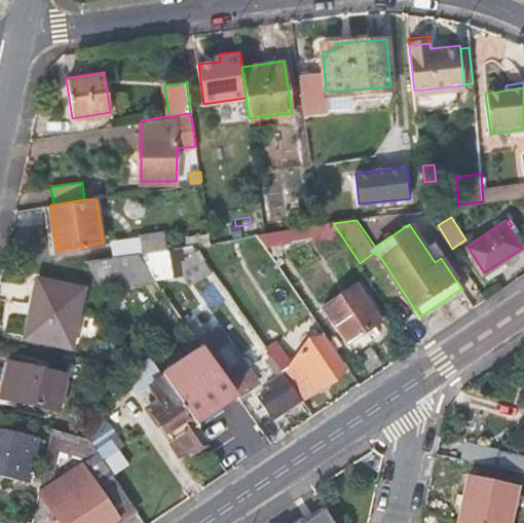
[(334,231),(332,223),(321,224),(312,225),(315,236),(334,231)]
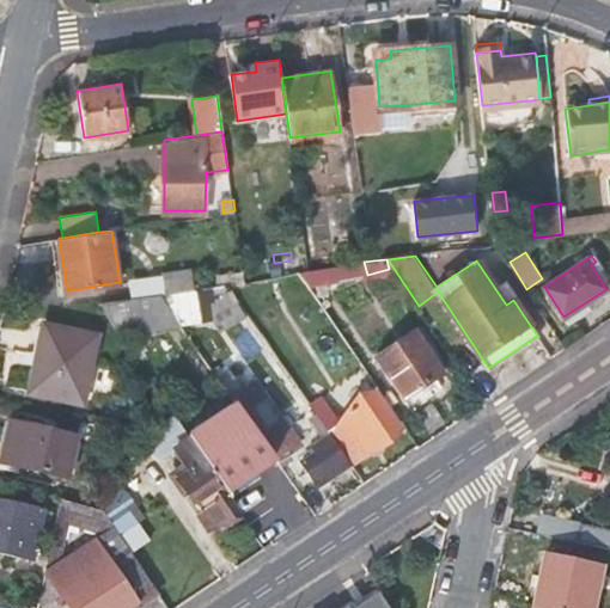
[(215,272),(217,284),(227,282),(245,280),(244,269),(215,272)]
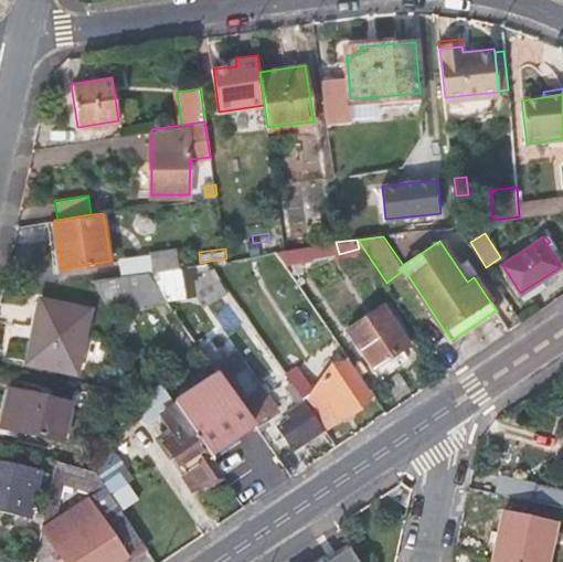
[(299,261),(298,248),(285,250),(287,262),(299,261)]
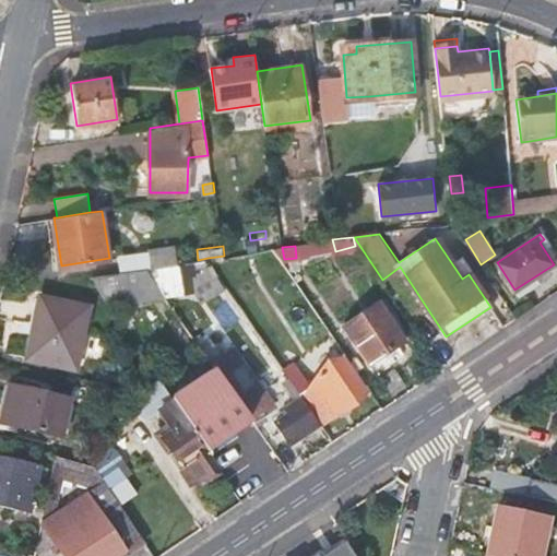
[(237,267),(236,257),(221,259),(222,269),(237,267)]
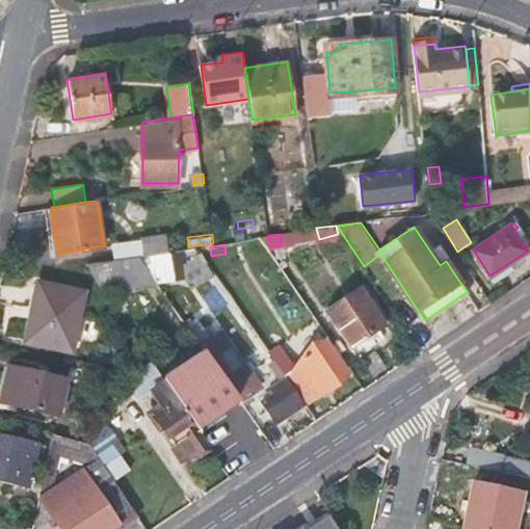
[(192,286),(215,271),(197,245),(188,247),(138,255),(155,279),(183,274),(192,286)]
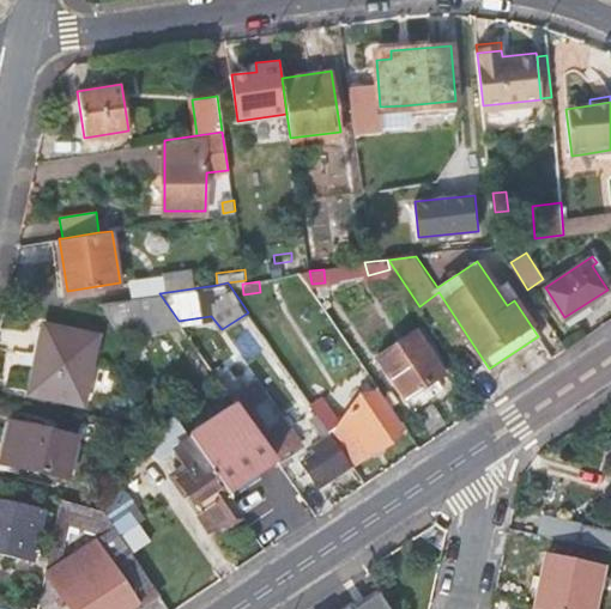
[(119,332),(179,321),(159,293),(98,302),(119,332)]
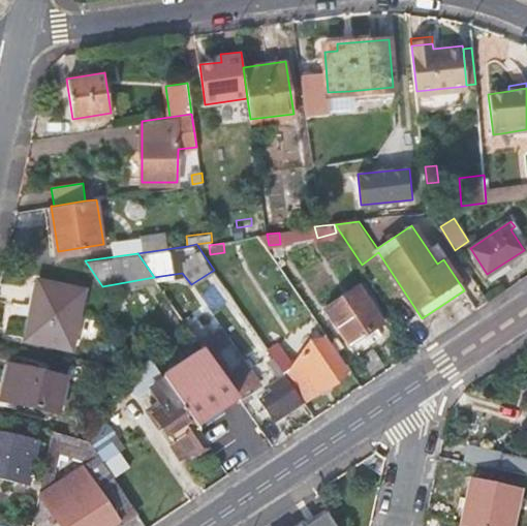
[(447,256),(443,259),(456,278),(461,275),(447,256)]
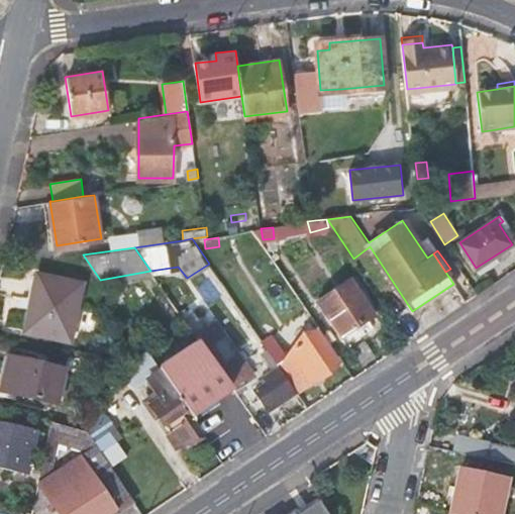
[(69,338),(80,283),(37,274),(25,329),(69,338)]
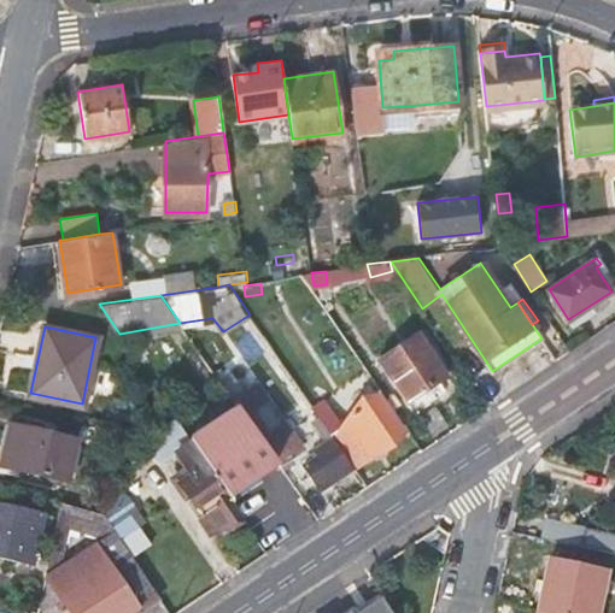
[(445,376),(417,334),(380,359),(408,401),(445,376)]
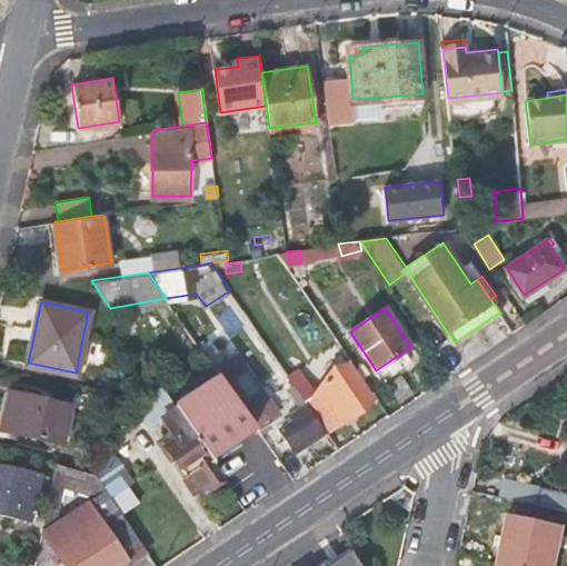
[(197,319),(186,326),(220,375),(256,426),(257,428),(266,423),(261,416),(276,406),(237,350),(234,354),(226,343),(217,349),(208,336),(217,329),(210,320),(201,326),(197,319)]
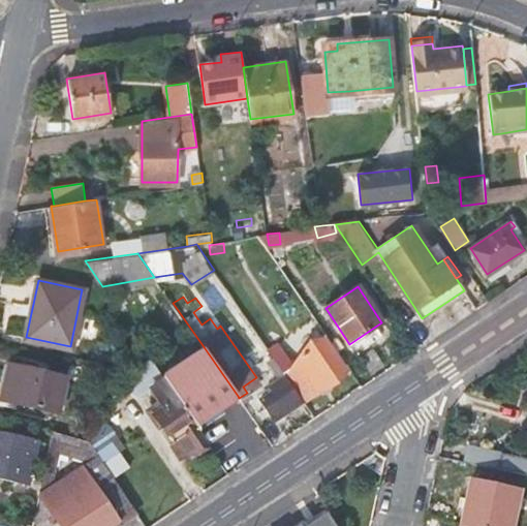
[(305,398),(348,369),(326,334),(310,339),(292,365),(282,349),(276,352),(275,350),(271,352),(274,357),(284,372),(287,370),(305,398)]
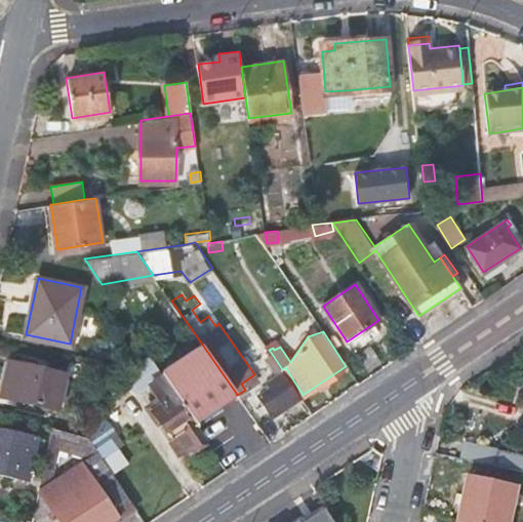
[(195,420),(236,393),(203,346),(162,372),(195,420)]
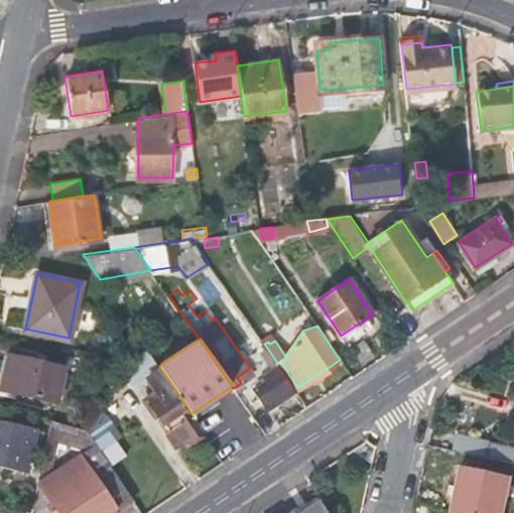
[(188,440),(204,430),(191,413),(159,366),(145,347),(133,365),(124,378),(136,386),(144,376),(155,394),(152,397),(172,428),(165,431),(174,445),(186,437),(188,440)]
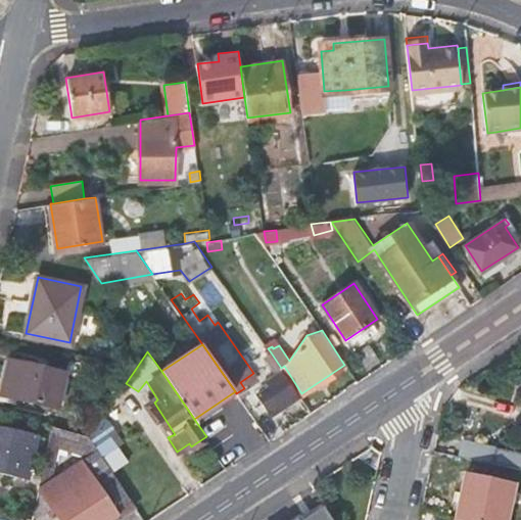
[(279,370),(281,368),(271,352),(263,357),(276,375),(252,389),(266,409),(279,399),(284,406),(296,396),(279,370)]
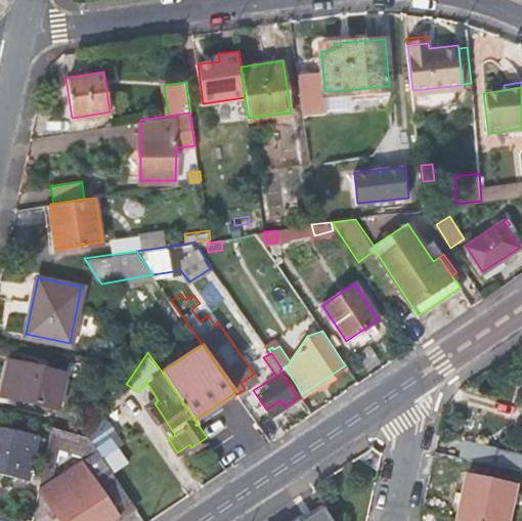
[(57,406),(64,373),(8,359),(1,394),(57,406)]
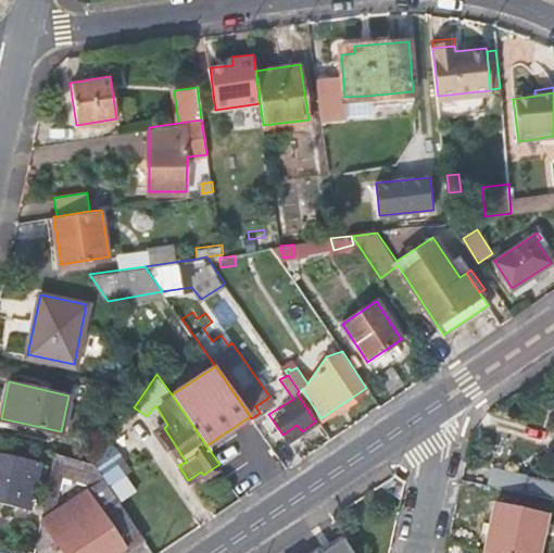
[(115,447),(110,442),(95,463),(120,500),(135,489),(114,459),(121,454),(115,447)]
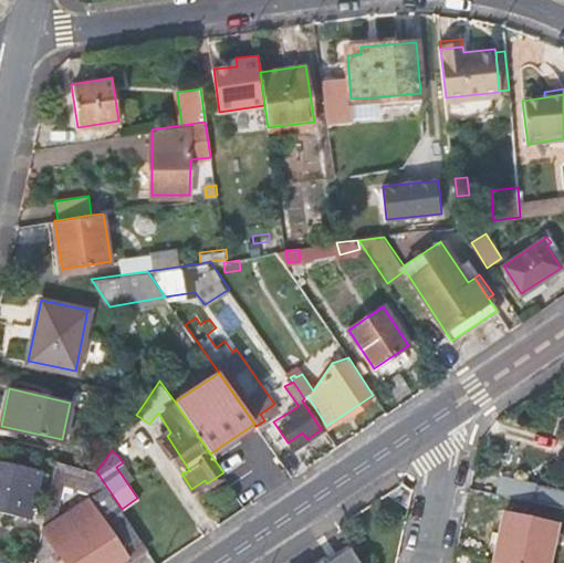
[(34,562),(112,562),(144,542),(122,509),(96,471),(56,459),(34,562)]
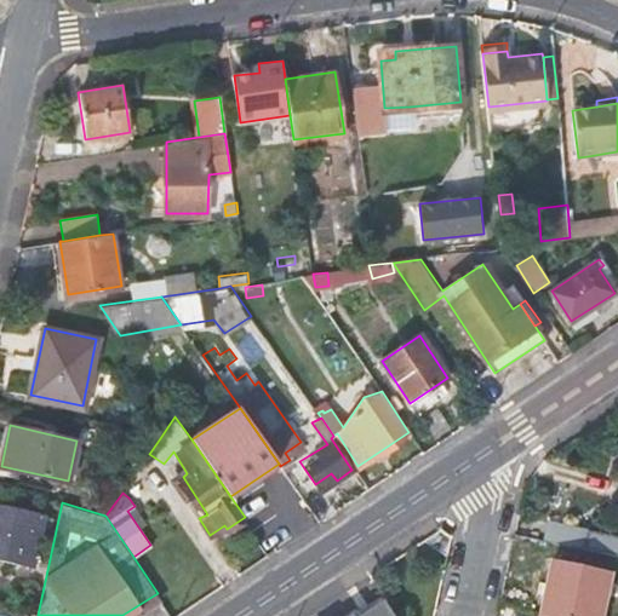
[(0,557),(33,565),(43,514),(0,504),(0,557)]
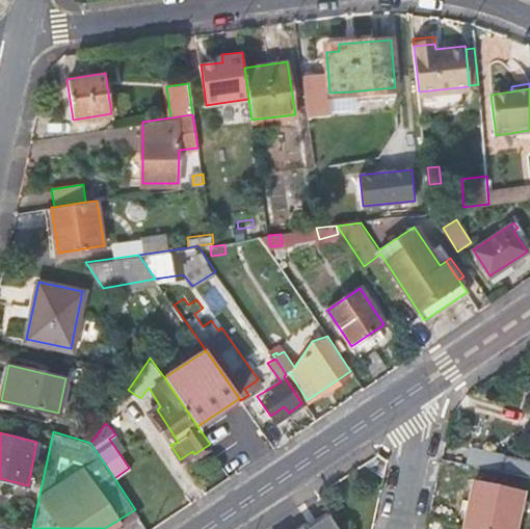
[(529,521),(529,492),(474,480),(465,528),(471,528),(506,528),(510,517),(529,521)]
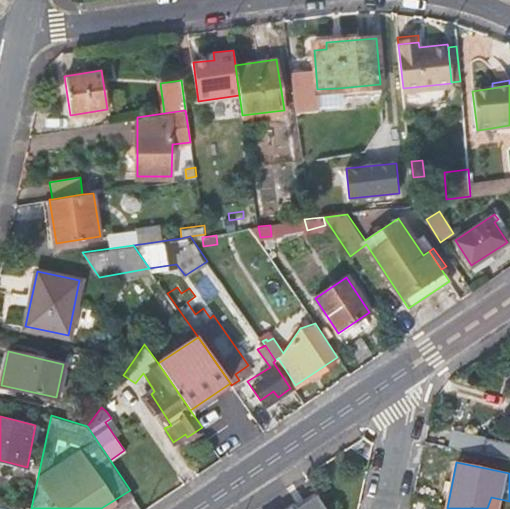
[(323,508),(315,496),(305,503),(295,508),(293,508),(291,506),(286,508),(323,508)]
